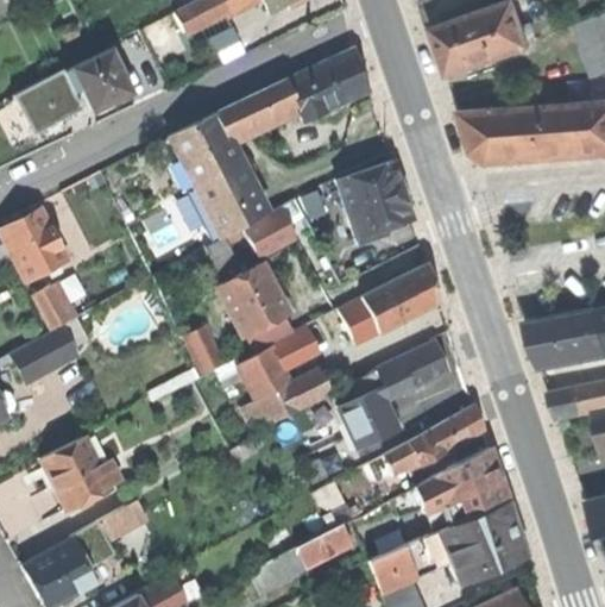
[(229,17),(262,0),(200,0),(176,13),(187,33),(227,11),(229,17)]
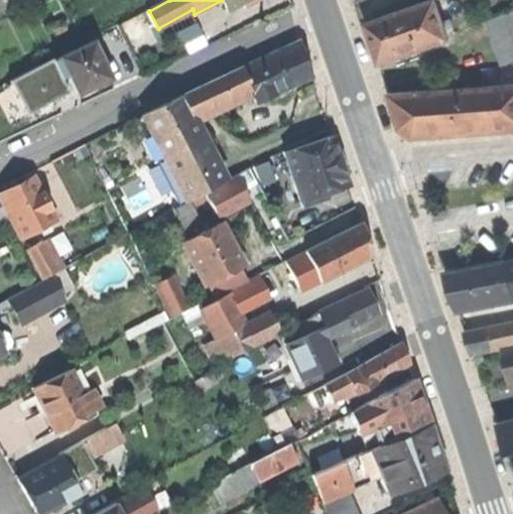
[(225,0),(229,9),(244,1),(245,0),(225,0)]
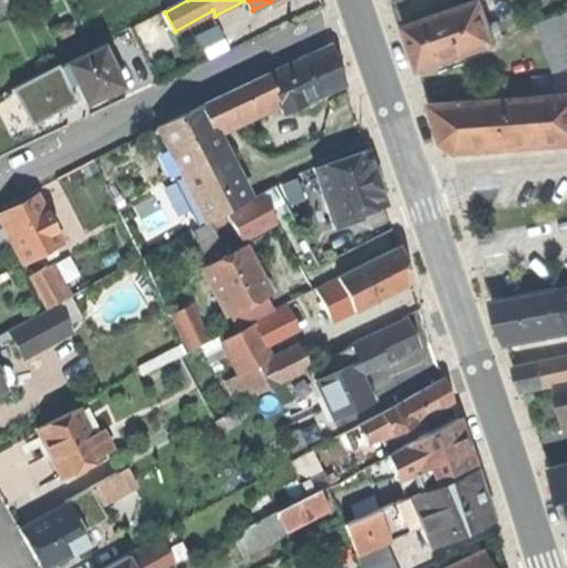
[(427,67),(501,41),(486,1),(412,25),(419,46),(427,67)]
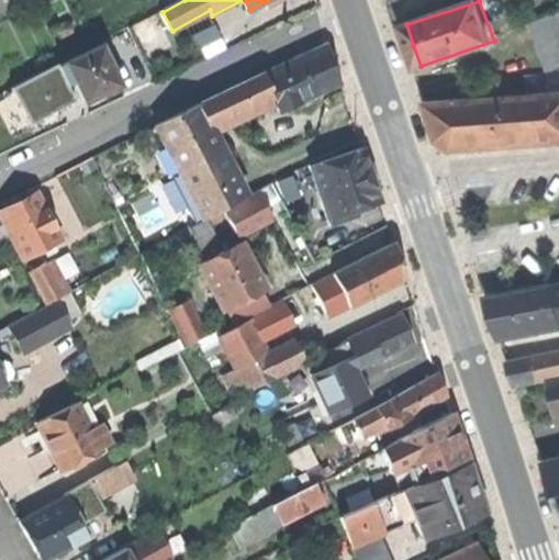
[(558,12),(535,22),(554,71),(558,69),(558,12)]
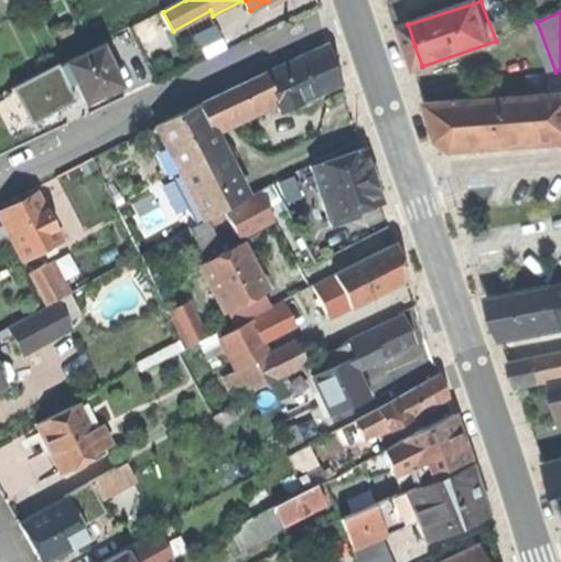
[(217,23),(193,34),(200,49),(224,38),(217,23)]
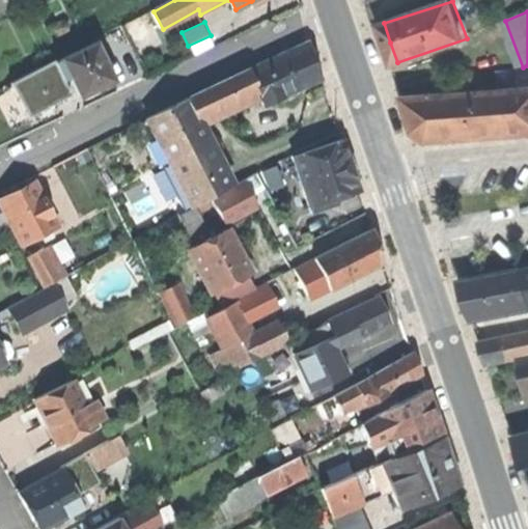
[(102,85),(115,78),(96,42),(58,61),(66,79),(73,76),(82,95),(83,94),(85,100),(94,95),(105,90),(102,85)]
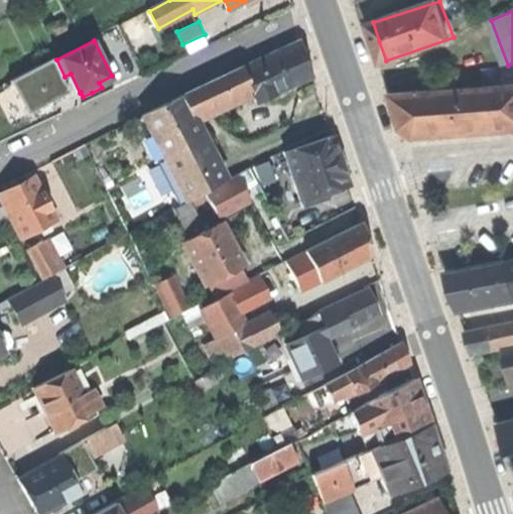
[(302,40),(244,67),(252,87),(259,102),(296,85),(314,77),(302,40)]
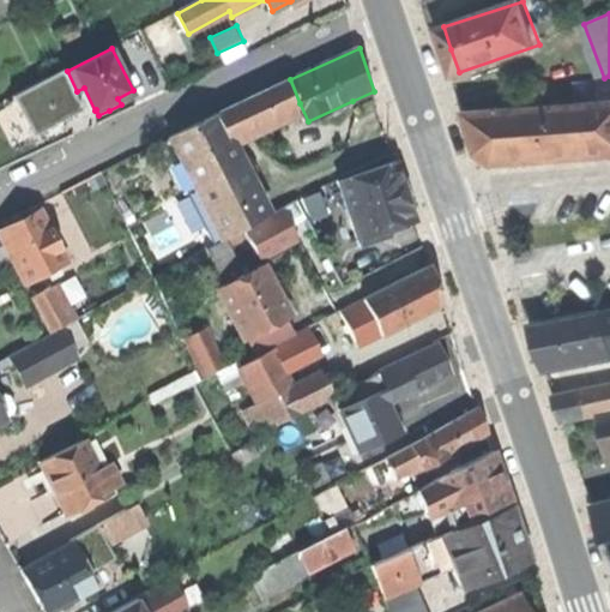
[(85,108),(77,91),(67,71),(66,69),(14,94),(35,135),(85,108)]
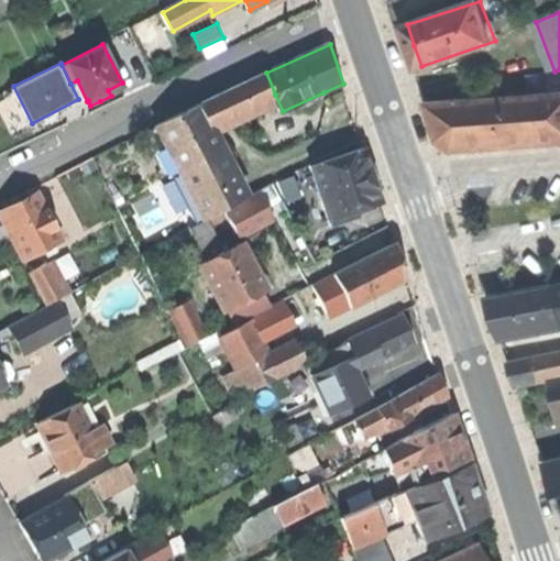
[(266,73),(199,105),(210,125),(218,122),(275,95),(266,73)]
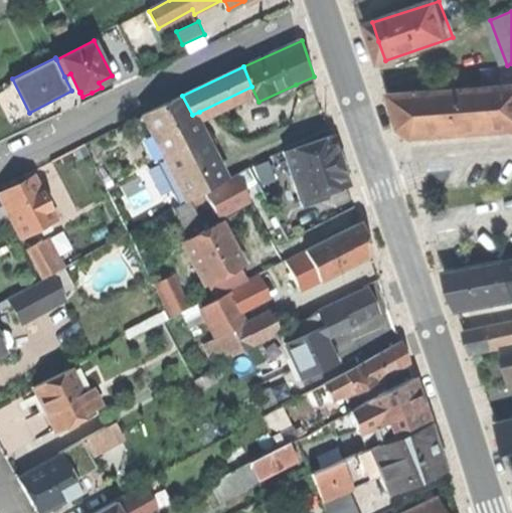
[(461,131),(511,128),(511,84),(394,95),(399,111),(404,127),(415,135),(461,131)]
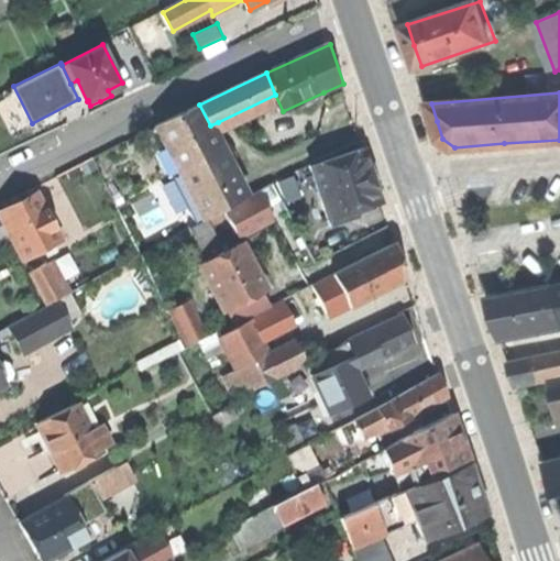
[(249,186),(218,122),(210,125),(199,105),(161,123),(171,143),(161,147),(187,202),(199,197),(208,216),(248,197),(244,188),(249,186)]
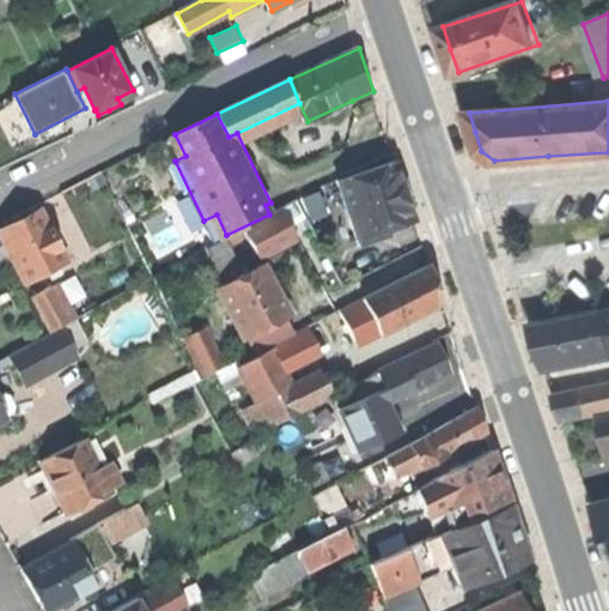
[(397,162),(341,181),(361,246),(391,235),(390,230),(416,221),(408,197),(397,162)]
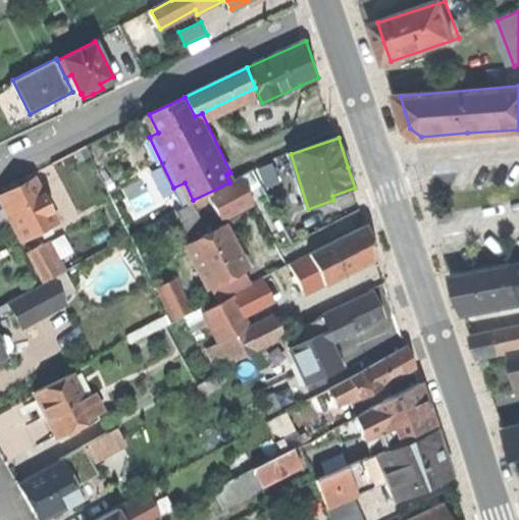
[(262,167),(270,186),(294,175),(286,157),(262,167)]
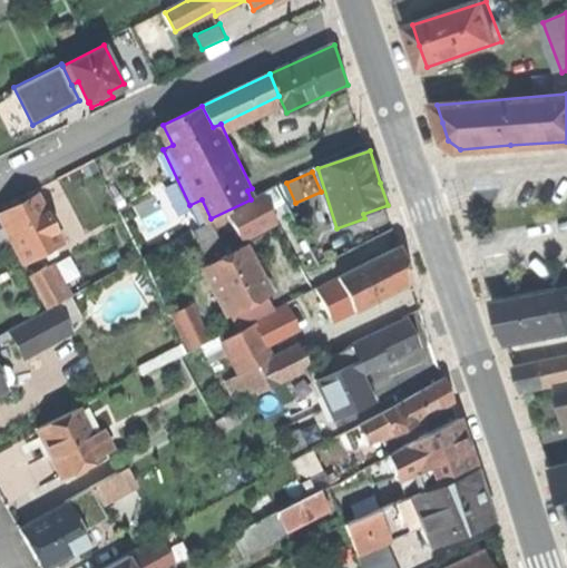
[(231,212),(244,238),(260,229),(277,221),(264,194),(231,212)]
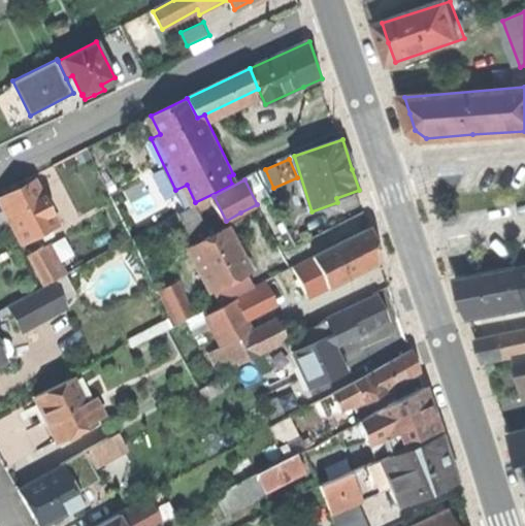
[(2,197),(23,239),(58,223),(51,208),(46,199),(37,181),(2,197)]
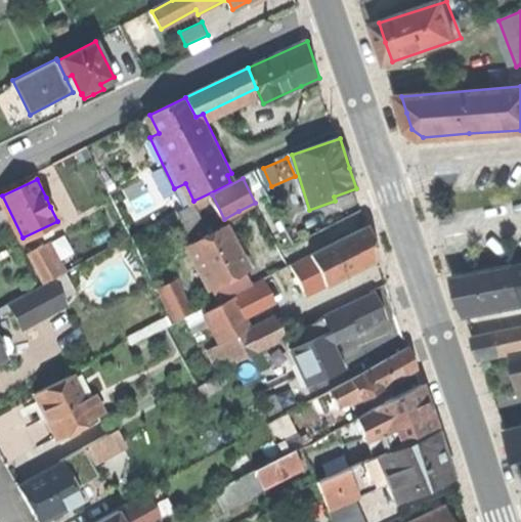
[(50,196),(46,198),(50,207),(55,205),(52,200),(50,196)]
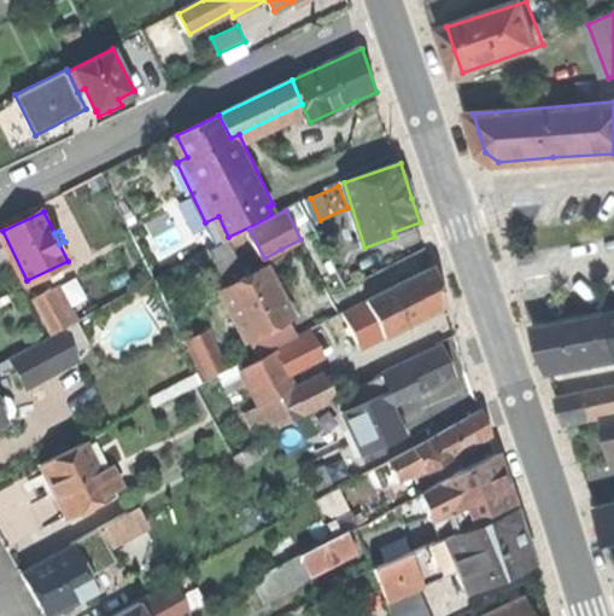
[(0,266),(11,261),(0,239),(0,266)]
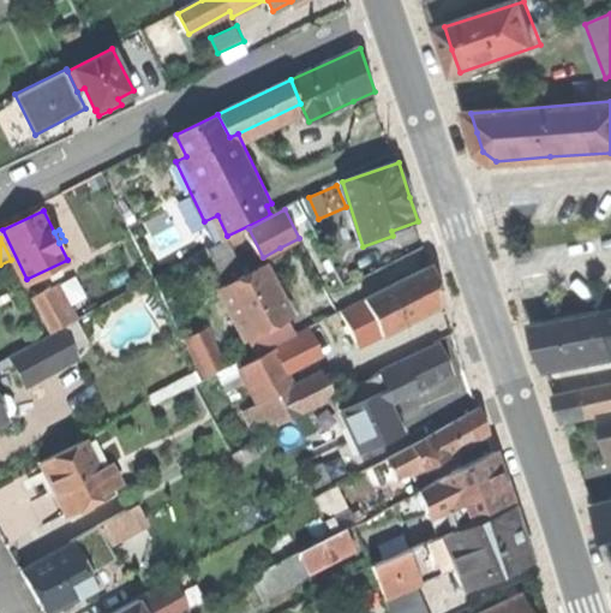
[(288,316),(292,315),(267,265),(221,286),(247,338),(250,337),(288,316)]
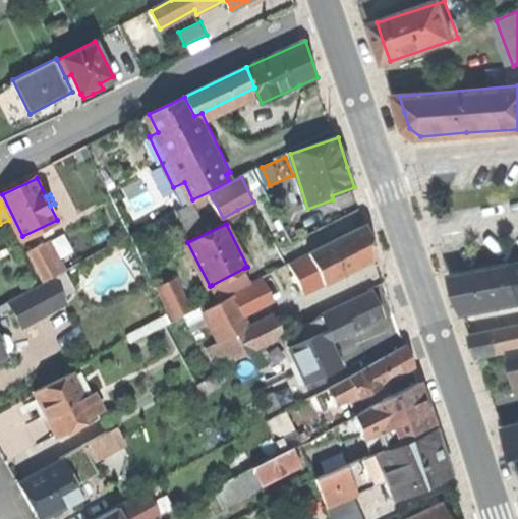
[(367,225),(311,253),(326,282),(378,255),(373,244),(367,225)]
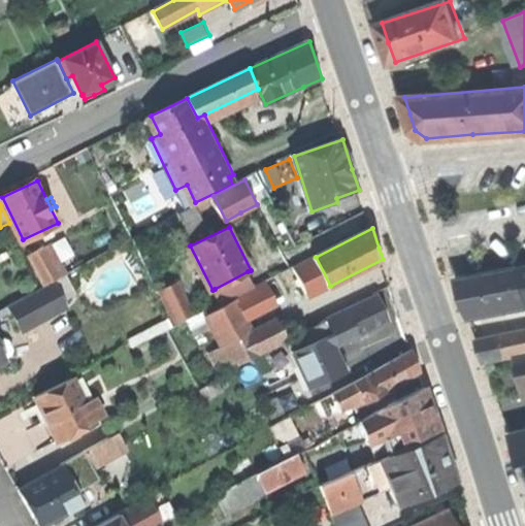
[(45,281),(61,272),(44,242),(29,251),(45,281)]
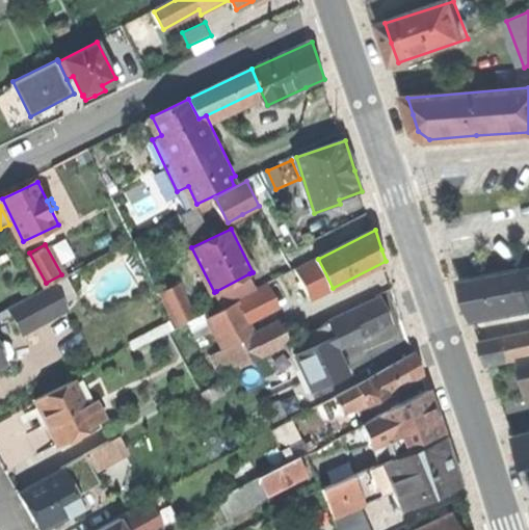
[(311,299),(333,288),(318,259),(296,269),(311,299)]
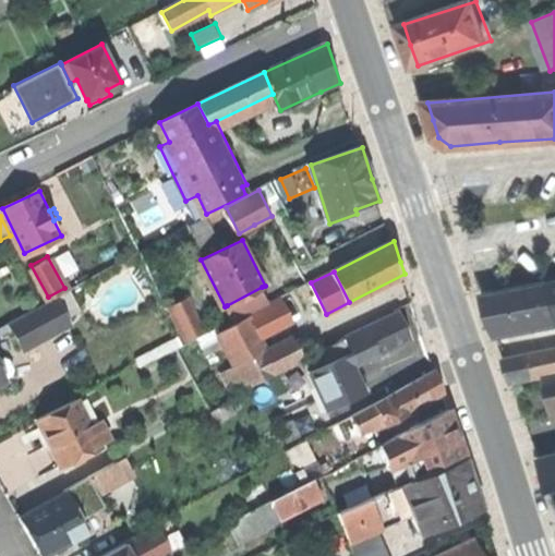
[(502,335),(554,325),(554,289),(553,282),(487,295),(497,322),(502,335)]
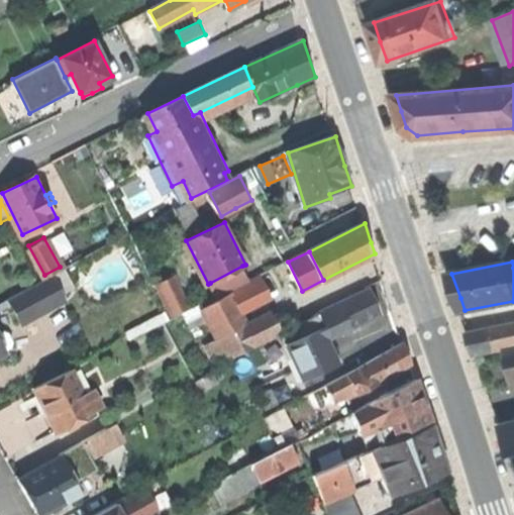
[(248,278),(242,266),(210,283),(216,295),(248,278)]
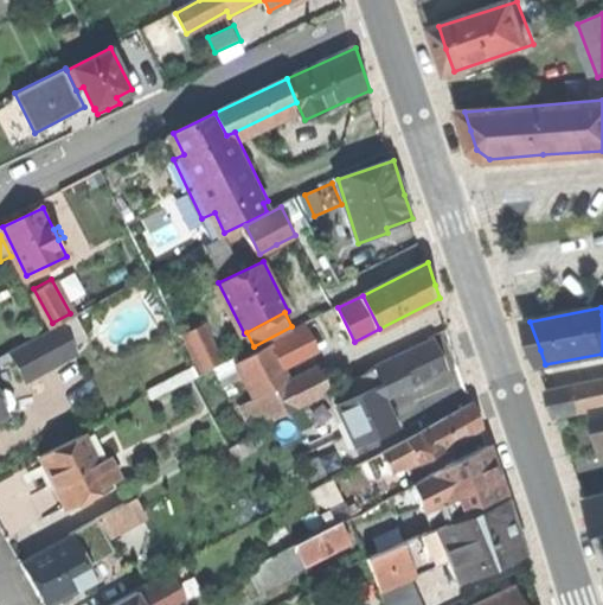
[(79,318),(65,325),(75,348),(90,339),(79,318)]
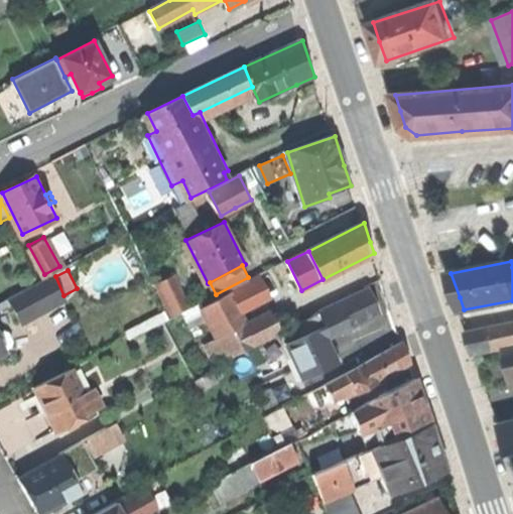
[(174,312),(191,303),(176,272),(158,281),(174,312)]
